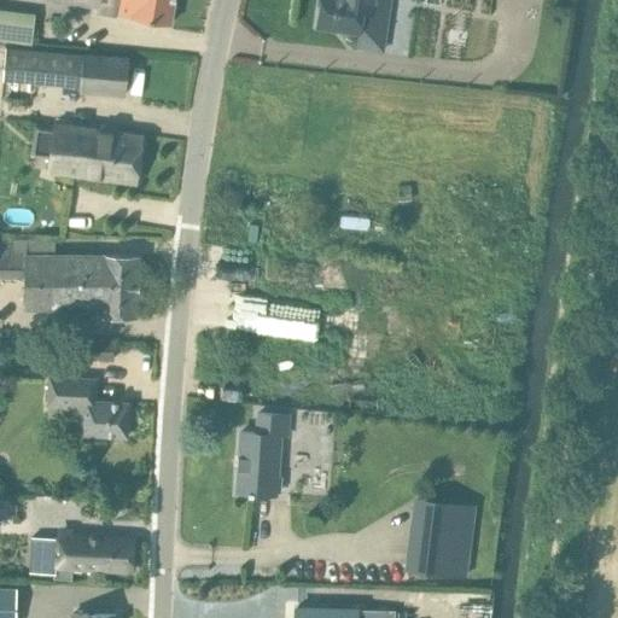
[(170,23),(174,0),(75,0),(97,4),(95,10),(170,23)]
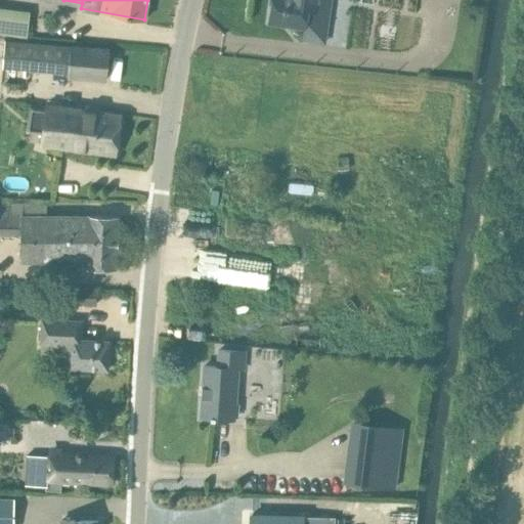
[(271,0),(268,22),(304,27),(307,8),(316,10),(317,0),(271,0)]
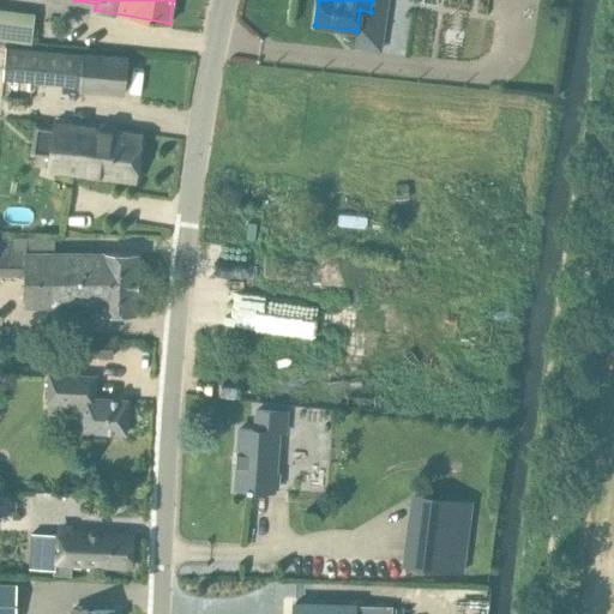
[(0,7),(0,40),(31,44),(36,12),(0,7)]
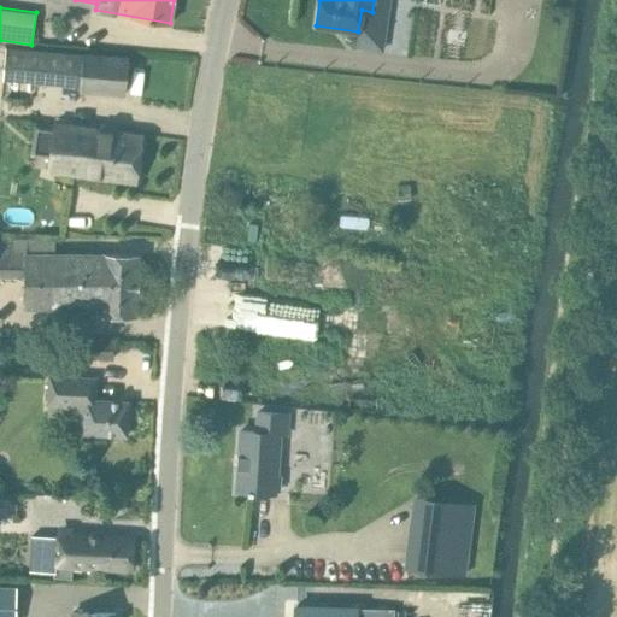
[(82,53),(22,47),(6,46),(4,80),(80,86),(80,92),(125,95),(128,56),(82,51),(82,53)]
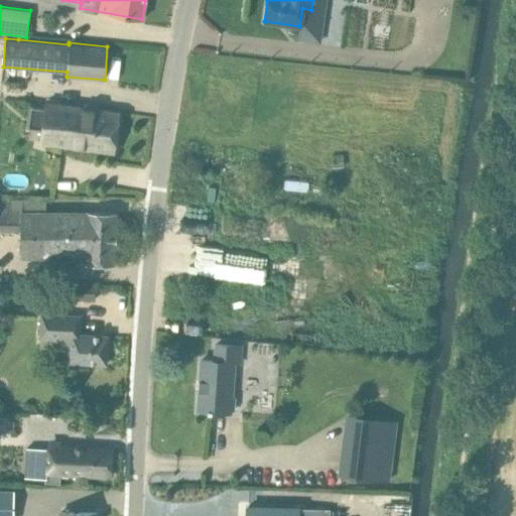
[(112,57),(111,78),(120,78),(121,57),(112,57)]
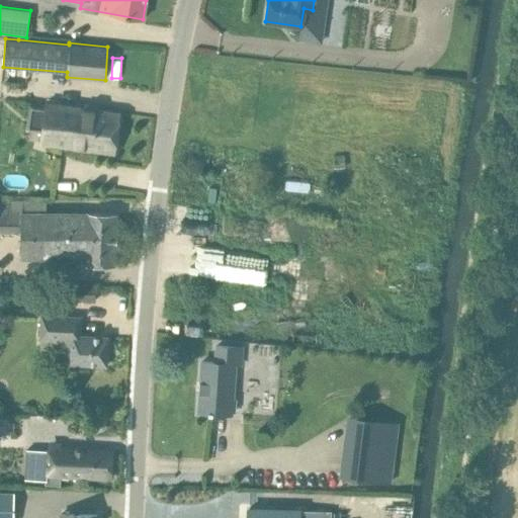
[(113,153),(118,113),(46,103),(40,143),(113,153)]
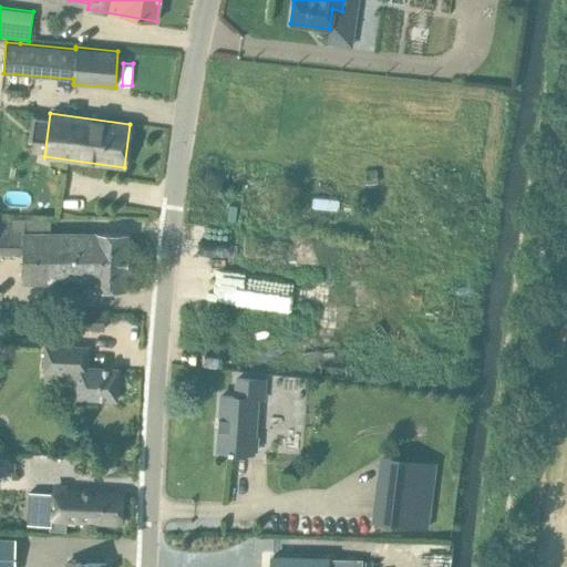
[(125,290),(127,234),(95,233),(95,232),(51,232),(50,217),(0,217),(0,253),(21,253),(21,284),(93,284),(93,289),(125,290)]
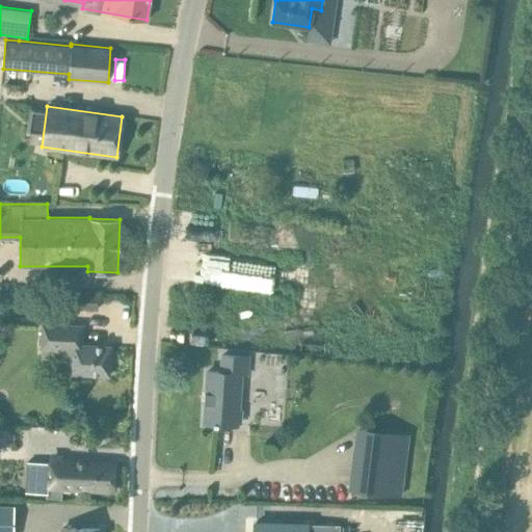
[(97,310),(97,292),(68,291),(68,309),(97,310)]
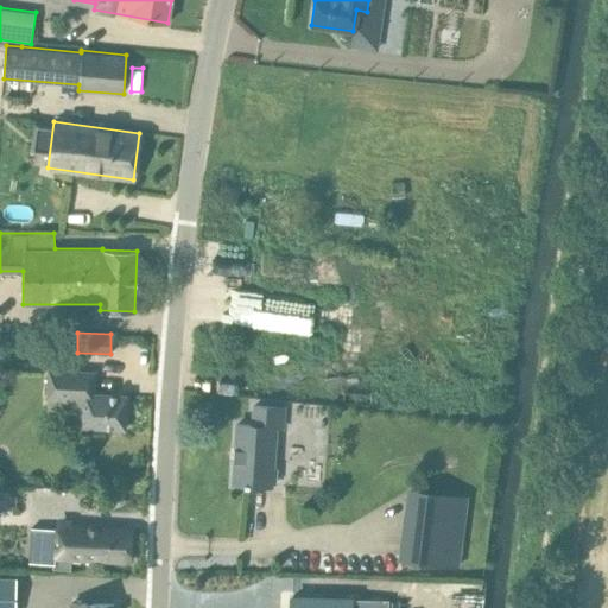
[(46,369),(45,399),(48,399),(83,400),(82,425),(82,426),(125,429),(126,396),(94,393),(95,372),(46,369)]
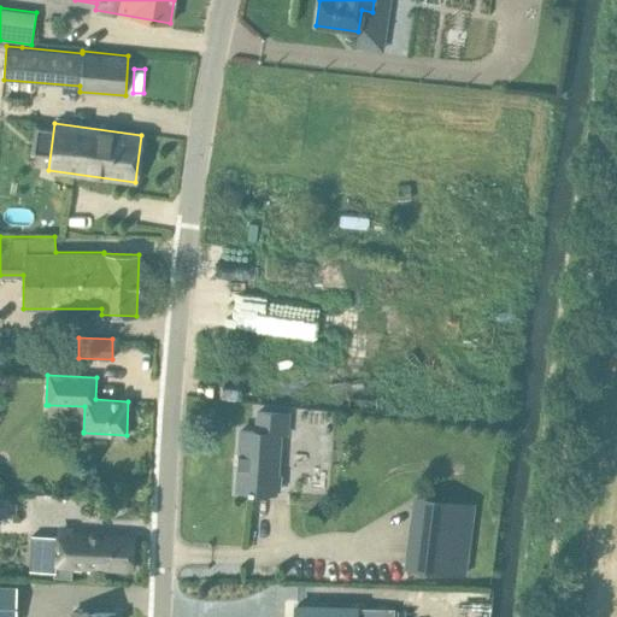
[(277,475),(280,434),(280,433),(287,433),(288,412),(258,410),(257,430),(241,429),(239,454),(238,468),(236,491),(248,491),(248,493),(253,494),(253,492),(276,493),(277,475)]
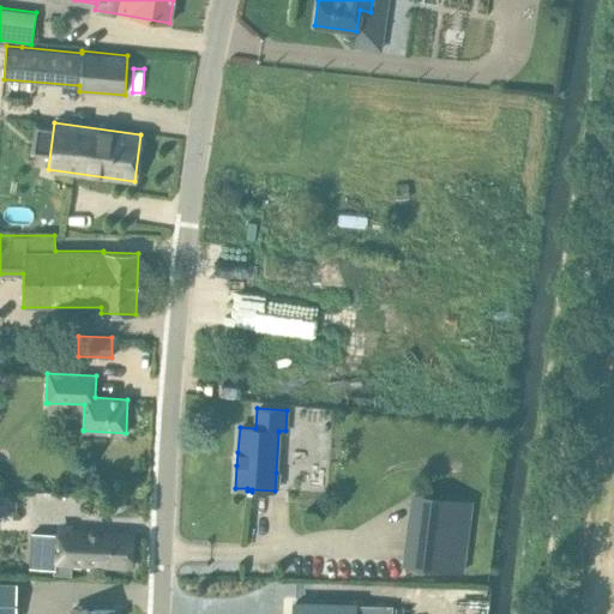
[(463,572),(471,500),(415,493),(407,566),(463,572)]
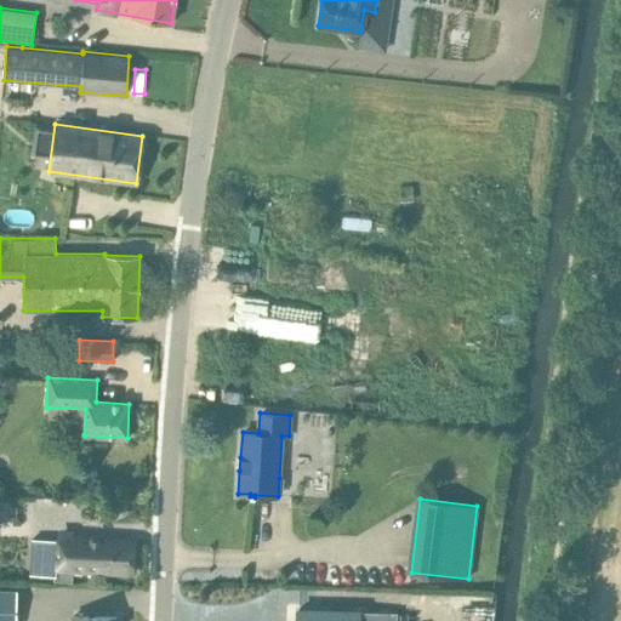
[(135,540),(72,536),(72,537),(57,536),(57,540),(30,539),(29,575),(56,576),(55,582),(73,582),(74,570),(132,574),(135,540)]
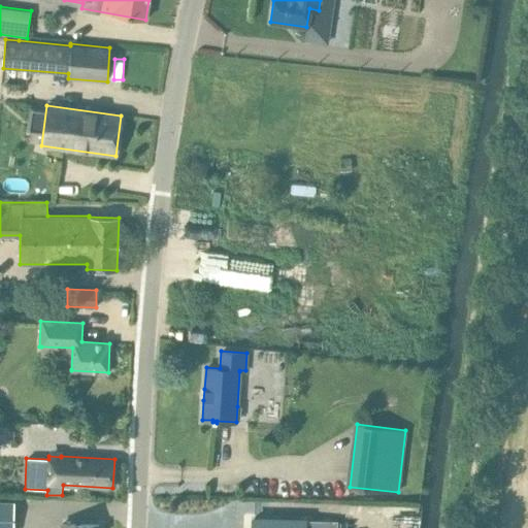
[(0,527),(13,527),(14,502),(0,501),(0,527)]
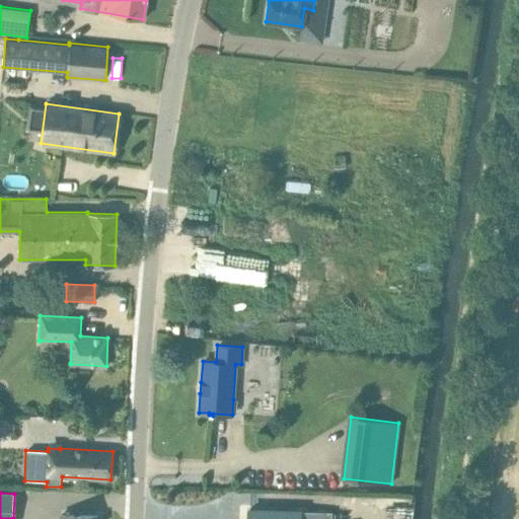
[(328,518),(329,512),(301,511),(301,510),(245,508),(245,518),(328,518)]
